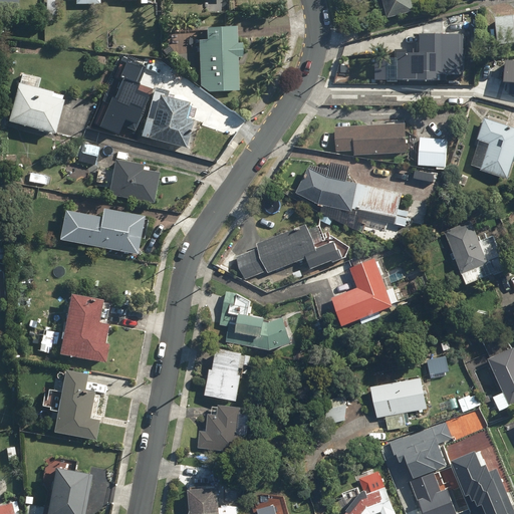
[(0,0),(0,8),(18,9),(18,0),(0,0)]
